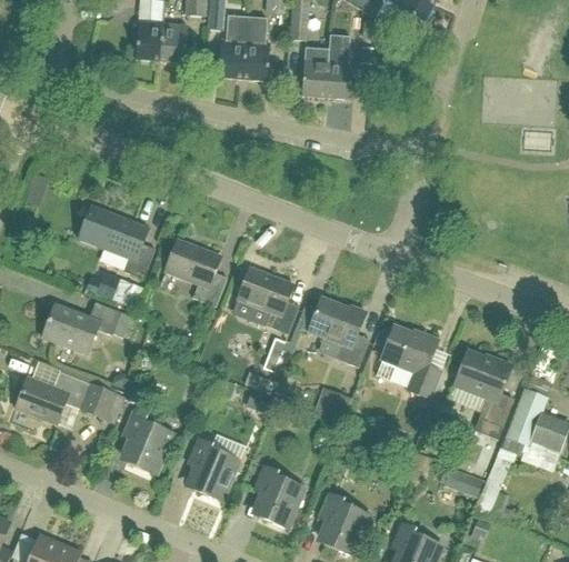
[(208,16),(209,0),(187,0),(187,14),(208,16)]
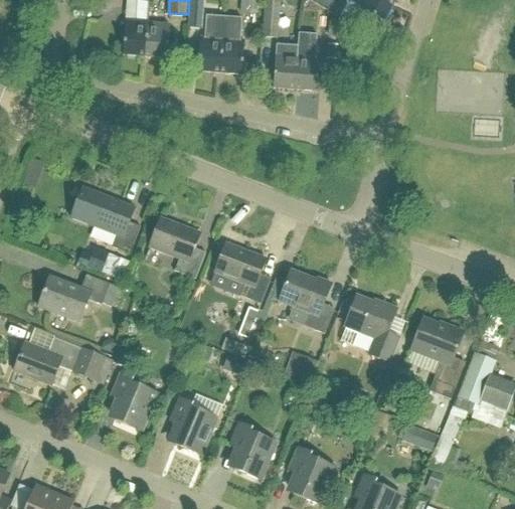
[(204,25),(204,0),(191,0),(190,25),(204,25)]
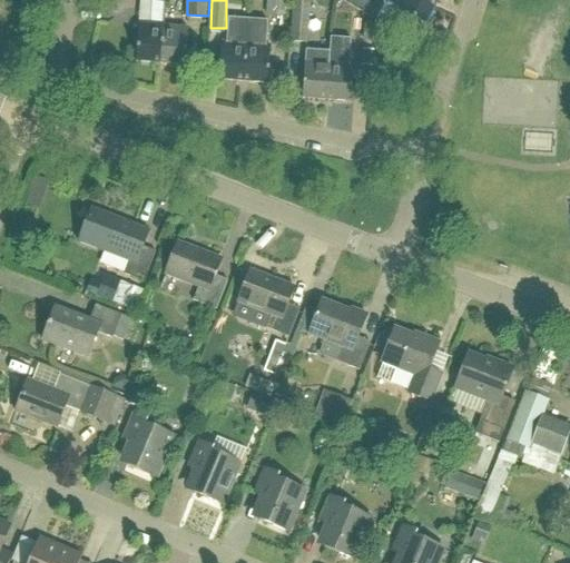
[(286,13),(286,0),(267,0),(267,12),(286,13)]
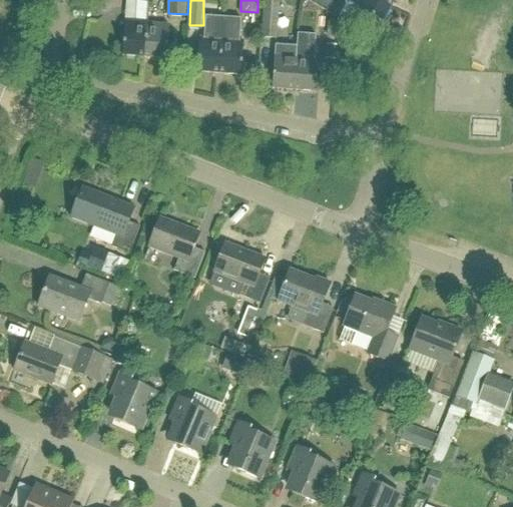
[(278,36),(280,0),(265,0),(263,35),(278,36)]
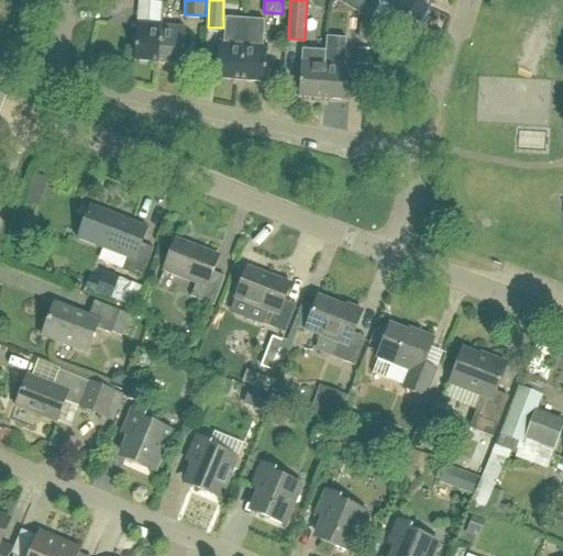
[(372,14),(379,1),(377,0),(348,0),(372,14)]
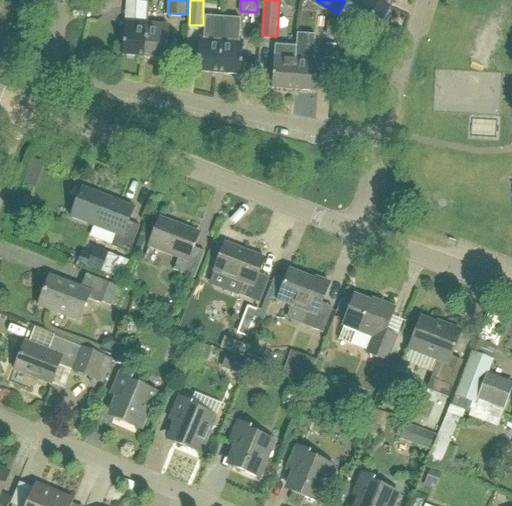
[(382,21),(392,1),(390,0),(353,0),(350,5),(382,21)]
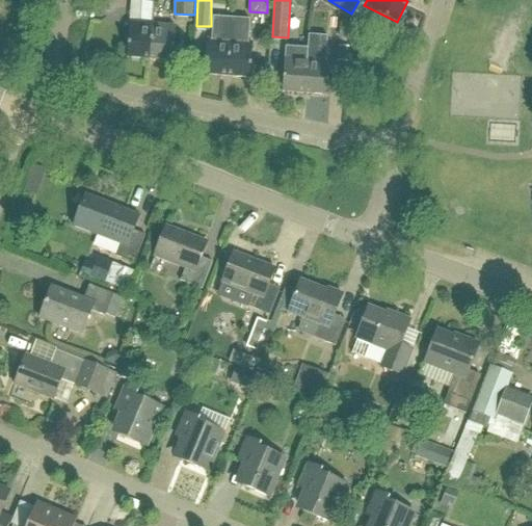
[(225,74),(230,15),(213,14),(212,38),(206,37),(204,73),(225,74)]
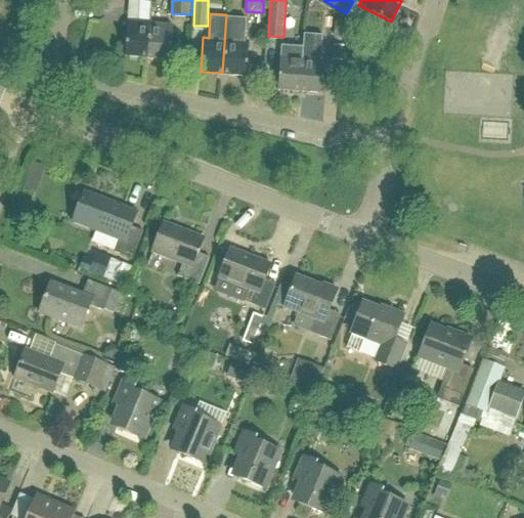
[(226,14),(222,73),(244,75),(248,15),(226,14)]
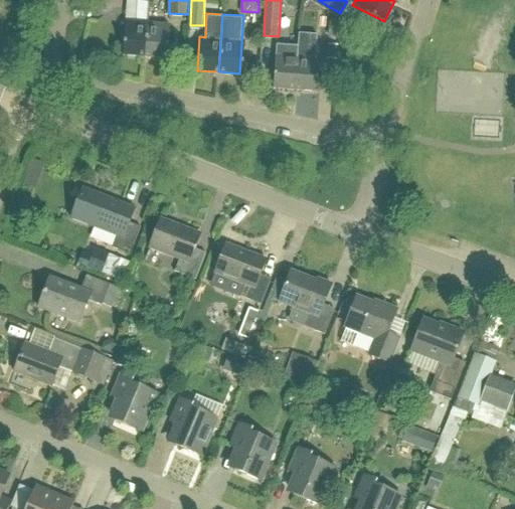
[(143,54),(145,21),(123,20),(121,53),(143,54)]
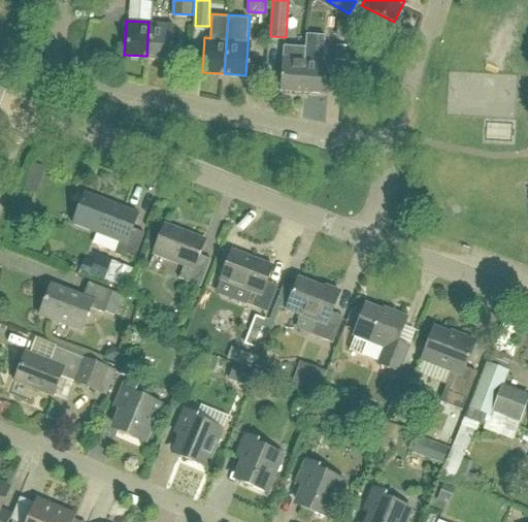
[(149,22),(146,56),(169,57),(171,23),(149,22)]
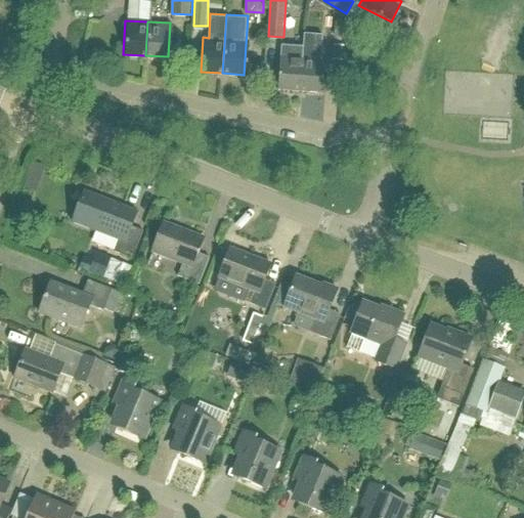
[(322,90),(324,56),(321,55),(322,32),(304,30),(303,44),(302,54),(299,88),(322,90)]
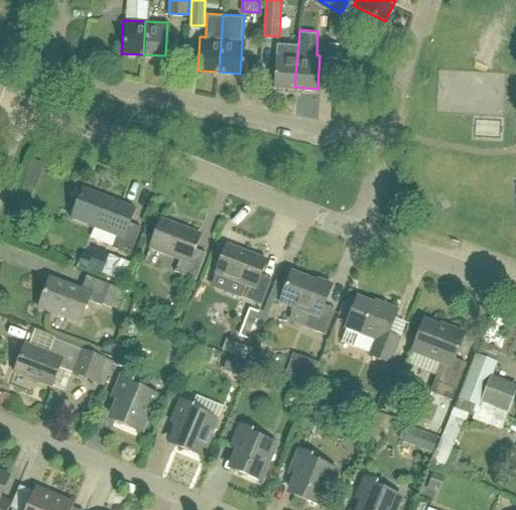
[(297,53),(298,43),(275,41),(272,85),(294,87),(297,53)]
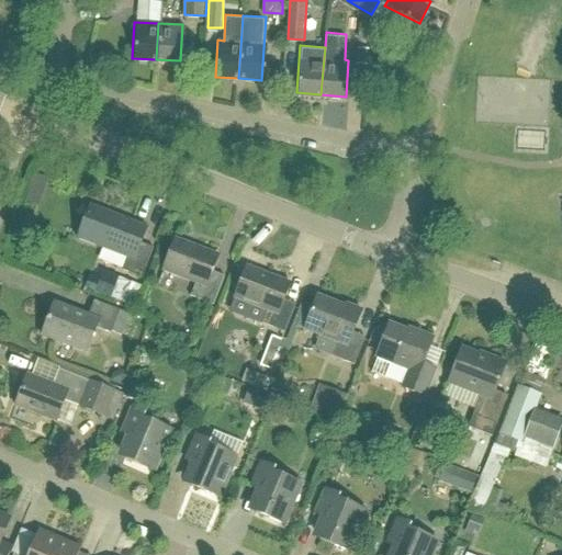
[(369,63),(370,46),(359,46),(358,61),(369,63)]
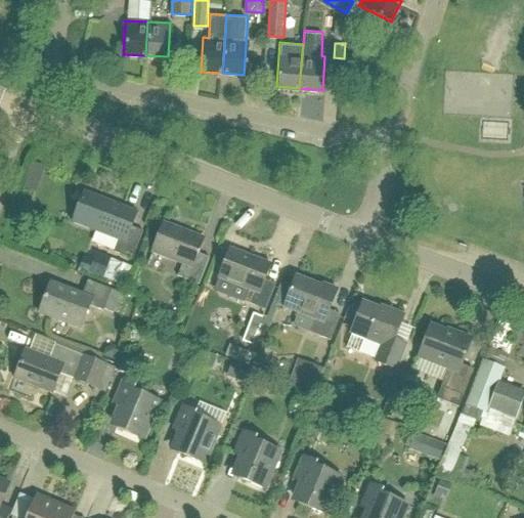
[(105,199),(84,190),(73,218),(118,235),(114,246),(131,253),(142,225),(132,221),(137,207),(107,196),(105,199)]
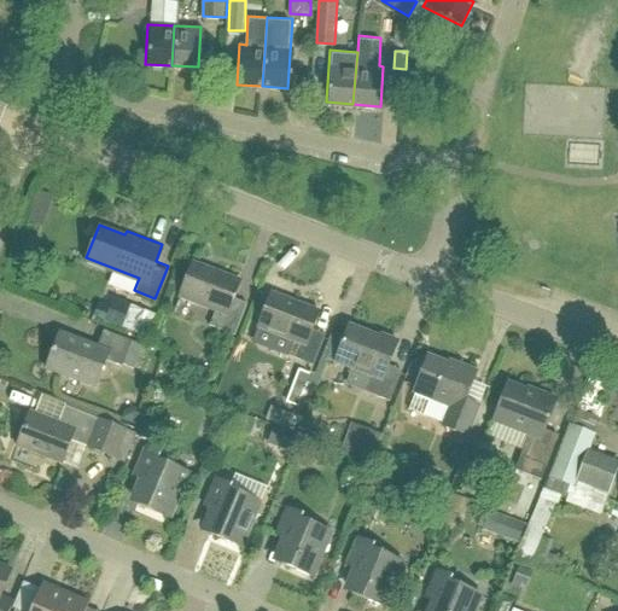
[(234,330),(246,298),(233,294),(239,275),(192,259),(179,294),(214,307),(209,320),(234,330)]
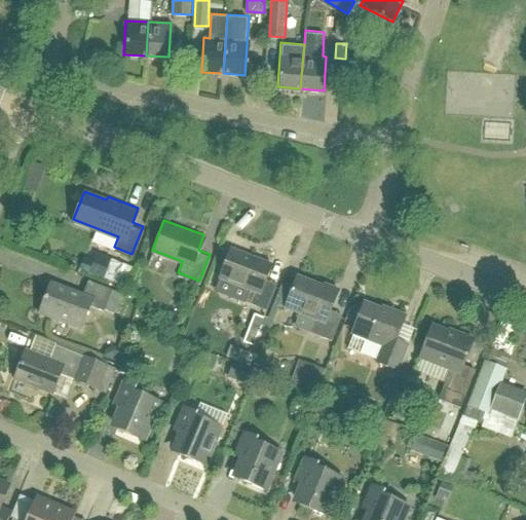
[(266,305),(275,280),(265,275),(271,260),(231,245),(215,287),(231,293),(236,281),(251,287),(246,298),(266,305)]
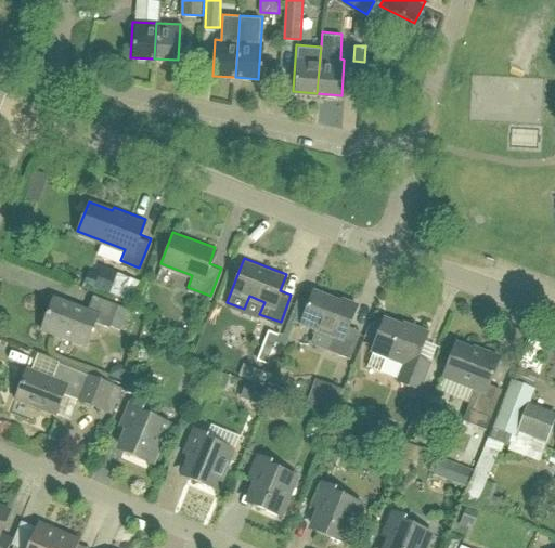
[(133,299),(141,279),(117,271),(110,290),(133,299)]
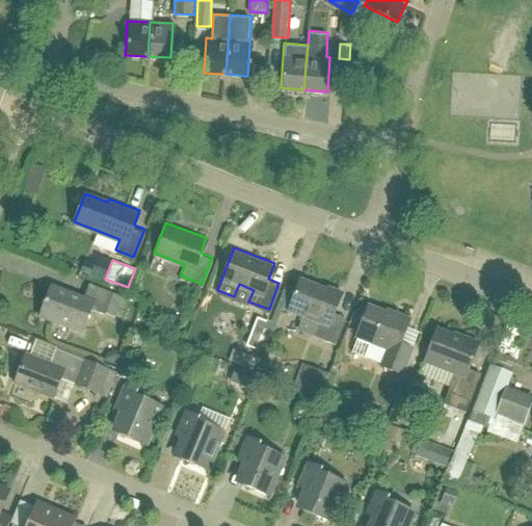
[(326,288),(299,278),(288,308),(303,313),(298,327),(333,340),(342,315),(331,311),(340,288),(327,284),(326,288)]
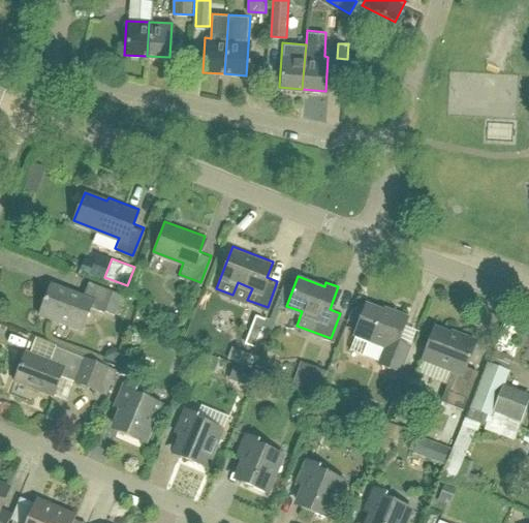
[(121,293),(110,287),(89,280),(84,294),(52,281),(39,312),(81,329),(90,304),(114,313),(121,293)]
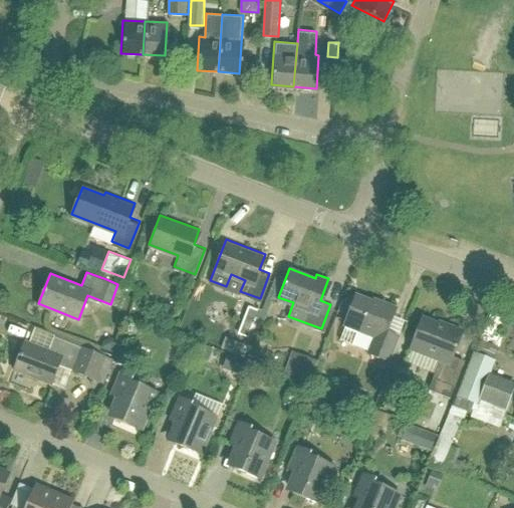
[(379,303),(357,294),(341,337),(352,341),(358,327),(375,333),(369,350),(389,358),(398,333),(387,329),(396,305),(380,299),(379,303)]
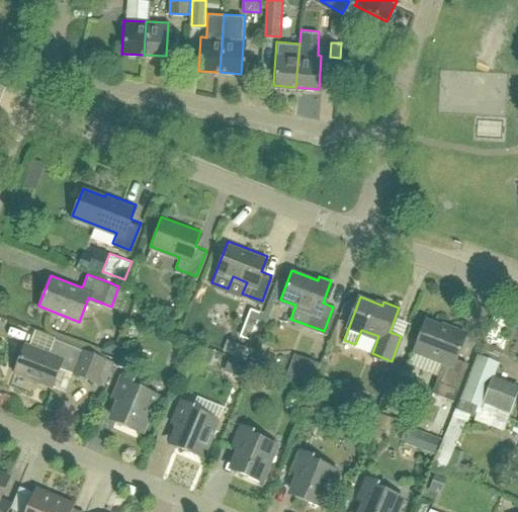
[(249,306),(239,333),(247,336),(258,309),(249,306)]
